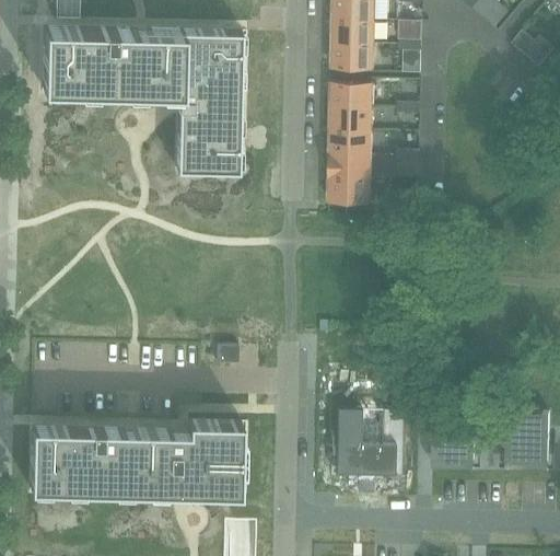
[(331,0),(331,22),(374,22),(374,0),(331,0)]
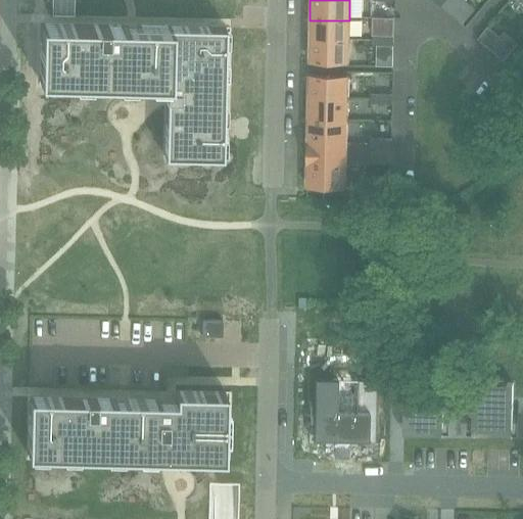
[(432,0),(431,2),(440,10),(446,2),(443,0),(432,0)]
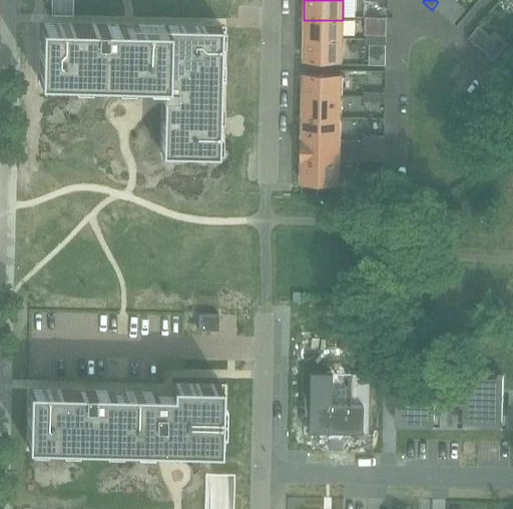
[(304,20),(304,41),(342,42),(343,20),(304,20)]
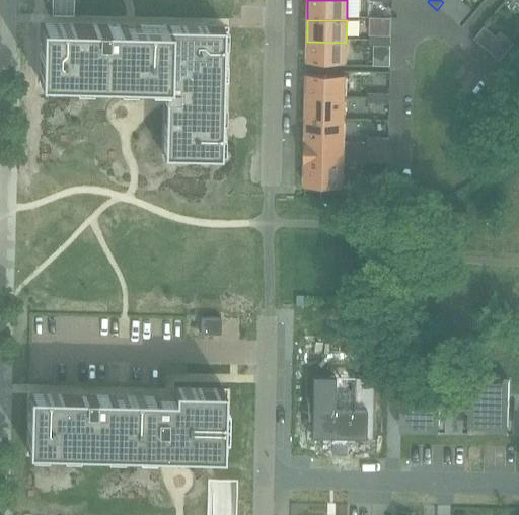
[(370,48),(380,48),(380,39),(370,39),(370,48)]
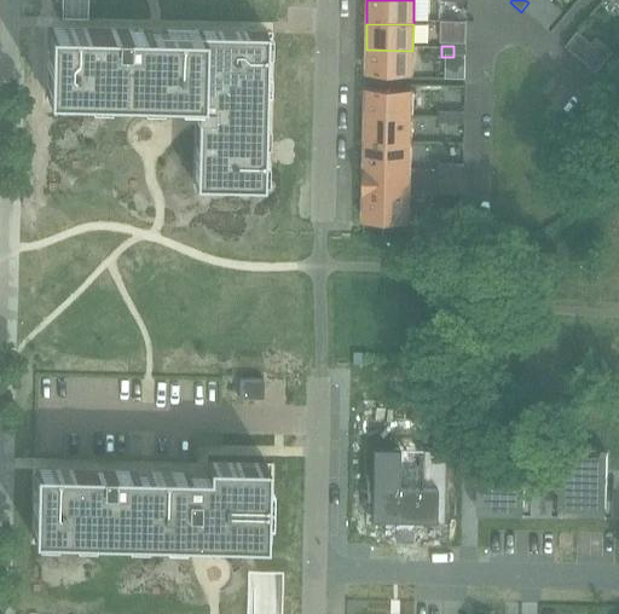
[(453,46),(453,57),(466,57),(466,47),(453,46)]
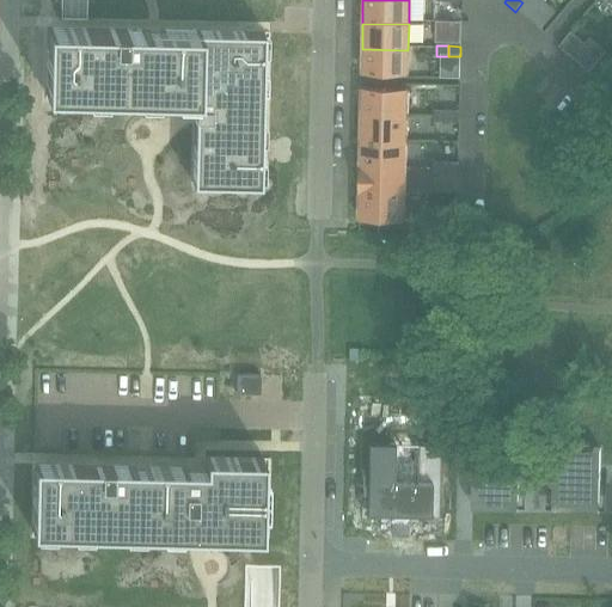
[(362,49),(361,77),(408,78),(408,50),(362,49)]
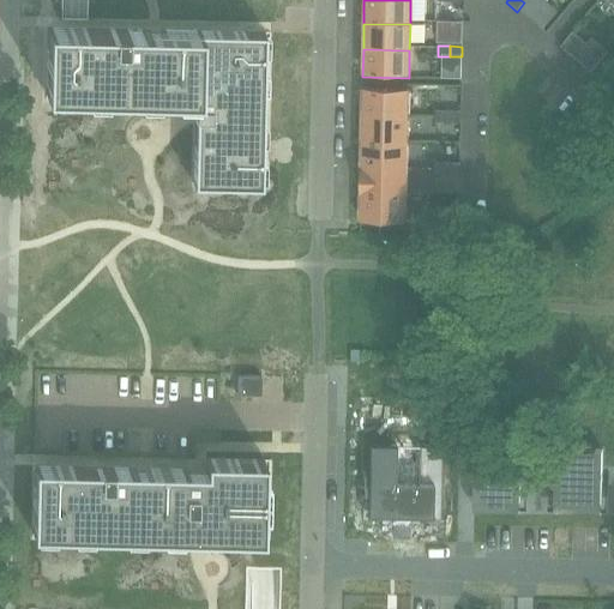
[(613,62),(606,56),(599,65),(609,74),(613,68),(613,62)]
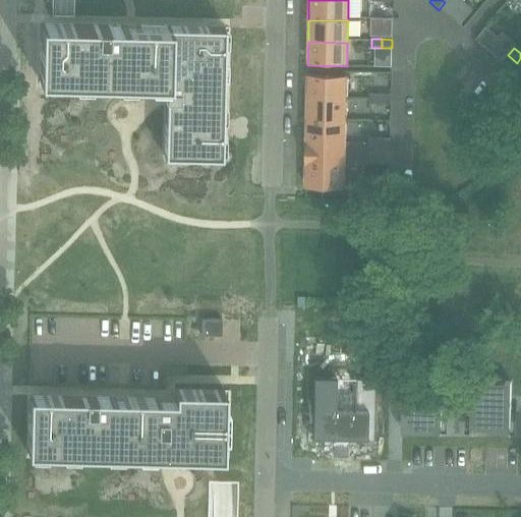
[(501,63),(511,71),(517,63),(508,55),(501,63)]
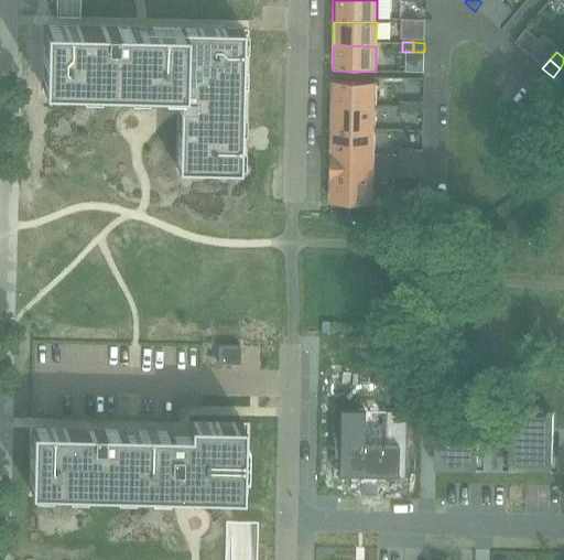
[(333,84),(333,109),(375,110),(375,85),(333,84)]
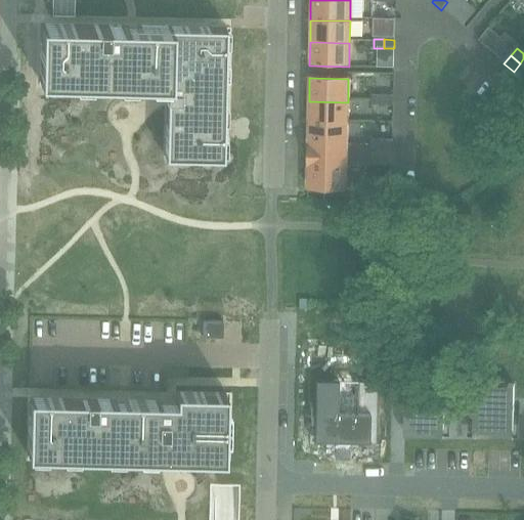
[(373,106),(383,106),(383,98),(373,98),(373,106)]
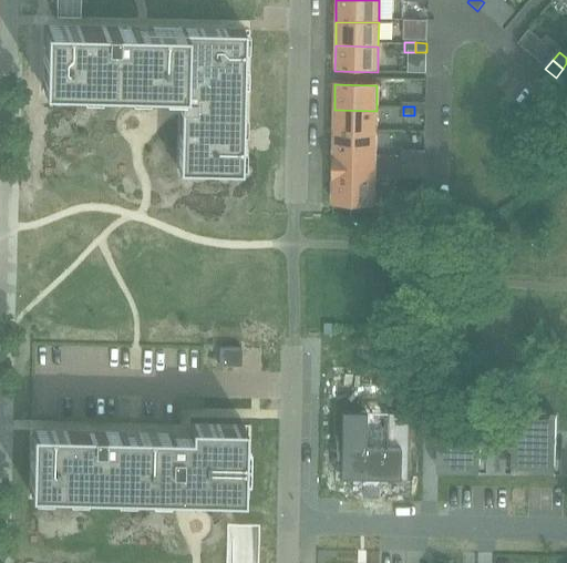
[(414,106),(414,115),(425,116),(425,106),(414,106)]
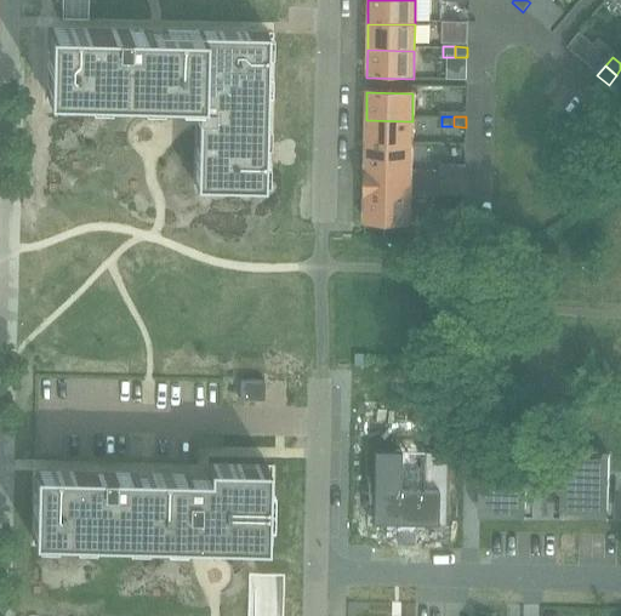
[(366,120),(365,146),(411,147),(412,121),(366,120)]
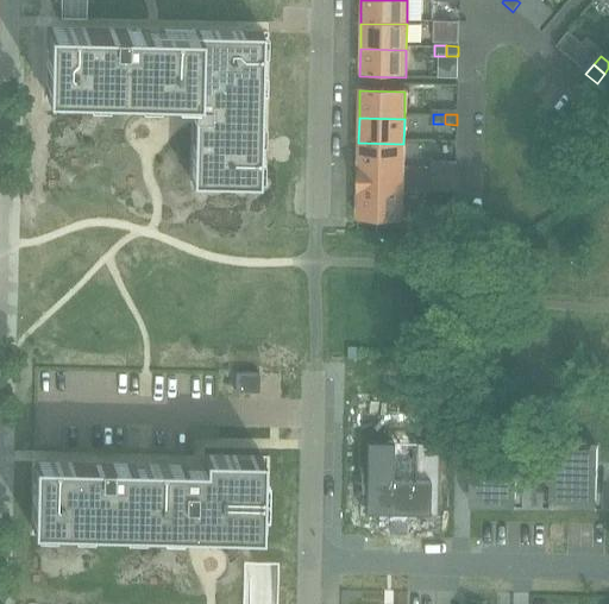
[(358,143),(358,169),(403,170),(403,144),(358,143)]
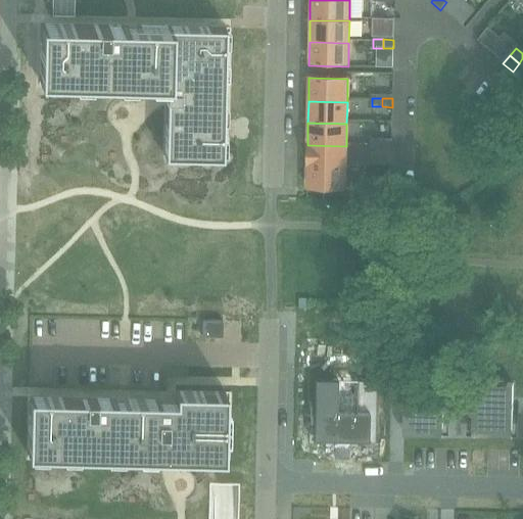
[(370,150),(380,150),(381,142),(371,142),(370,150)]
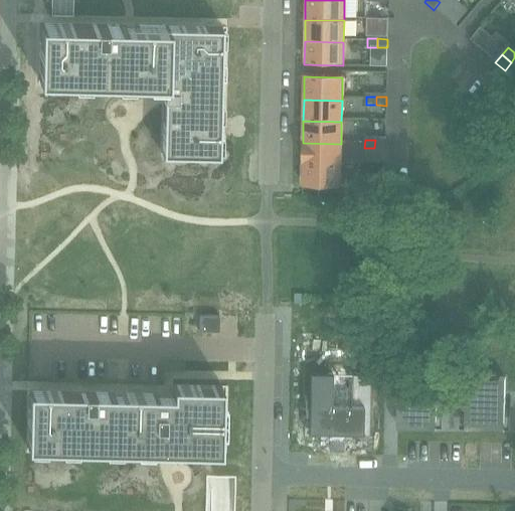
[(375,140),(374,148),(385,149),(385,140),(375,140)]
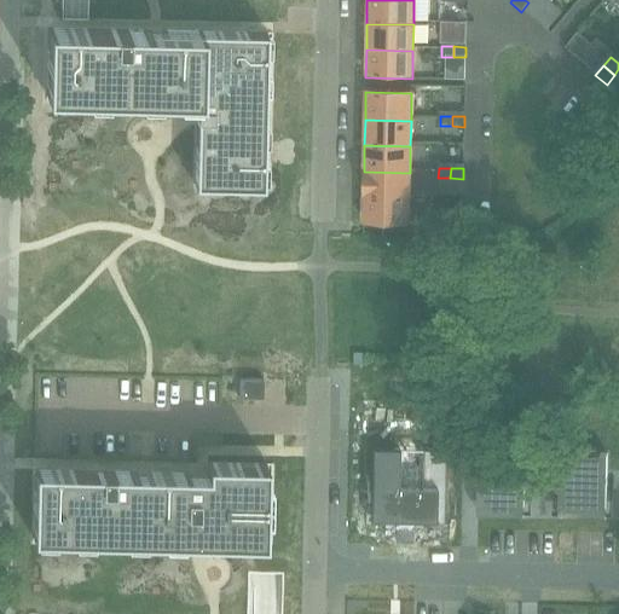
[(364,172),(363,198),(409,198),(410,173),(364,172)]
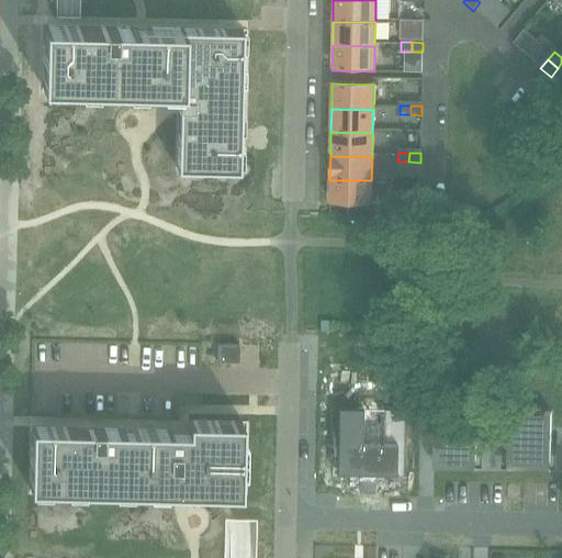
[(329,180),(329,204),(371,205),(371,180),(329,180)]
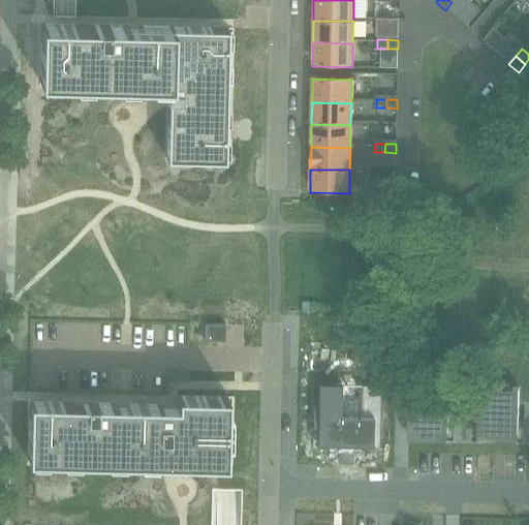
[(205,328),(204,344),(225,345),(225,336),(225,329),(205,328)]
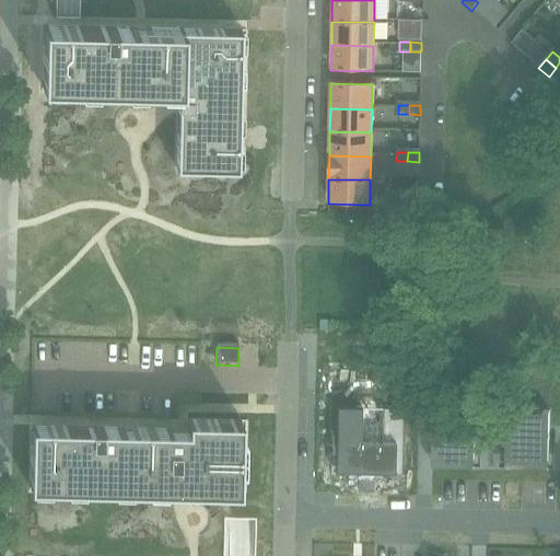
[(445,358),(440,371),(447,374),(453,362),(445,358)]
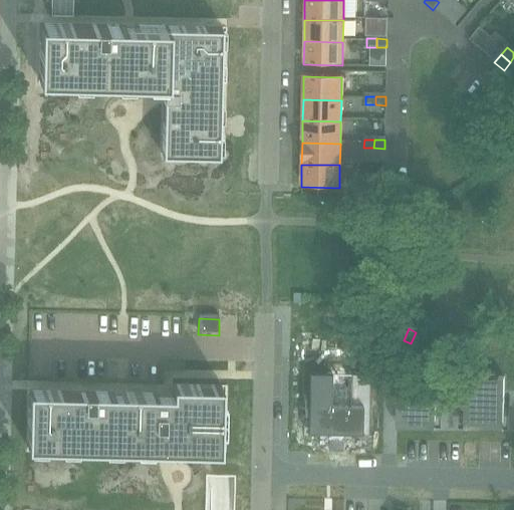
[(416,332),(411,343),(418,346),(423,335),(416,332)]
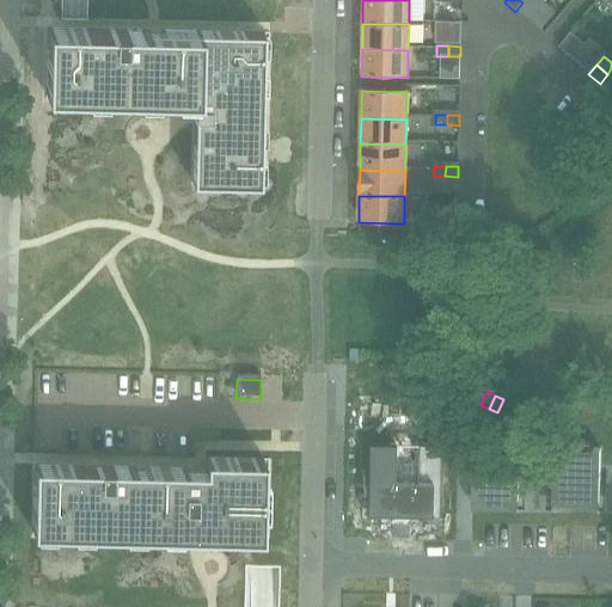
[(503,399),(497,412),(506,416),(512,403),(503,399)]
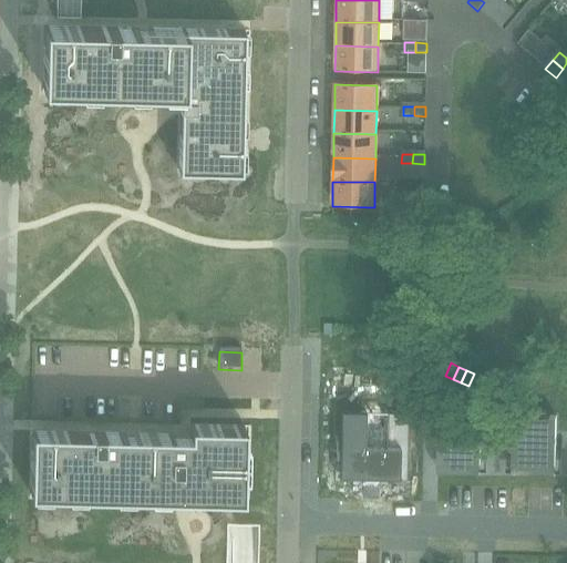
[(474,374),(468,386),(477,389),(483,377),(474,374)]
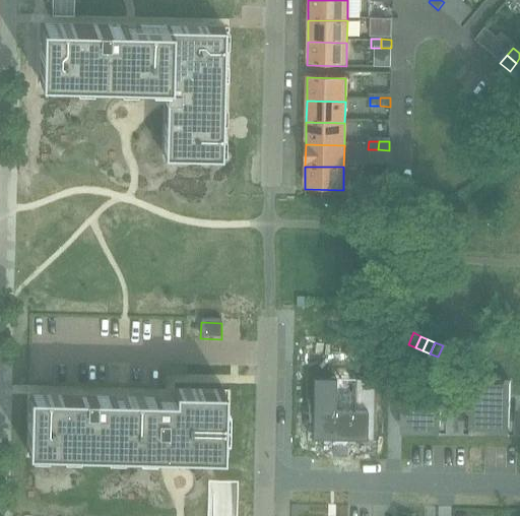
[(447,346),(446,355),(459,355),(459,346),(447,346)]
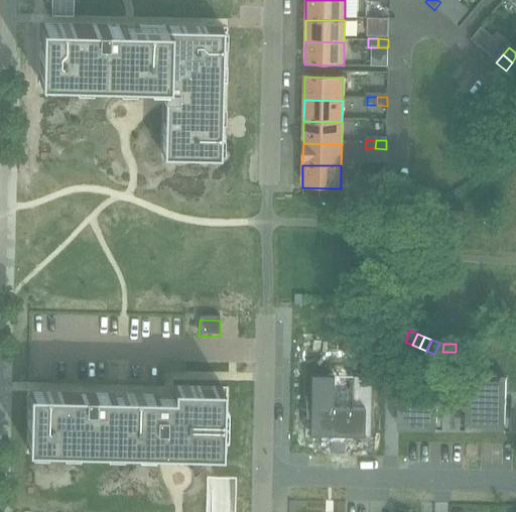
[(384,354),(397,355),(397,347),(384,346),(384,354)]
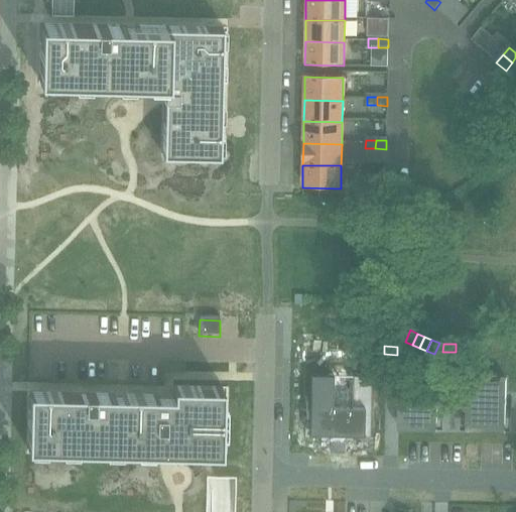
[(442,352),(442,360),(456,360),(456,352),(442,352)]
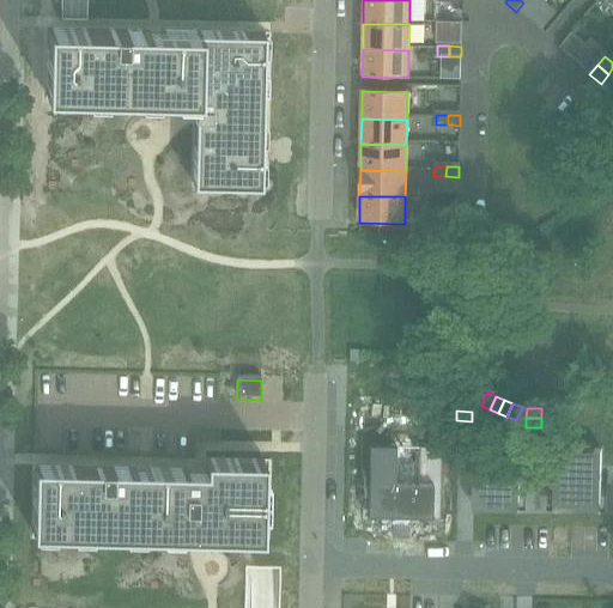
[(456,431),(471,431),(472,421),(456,420),(456,431)]
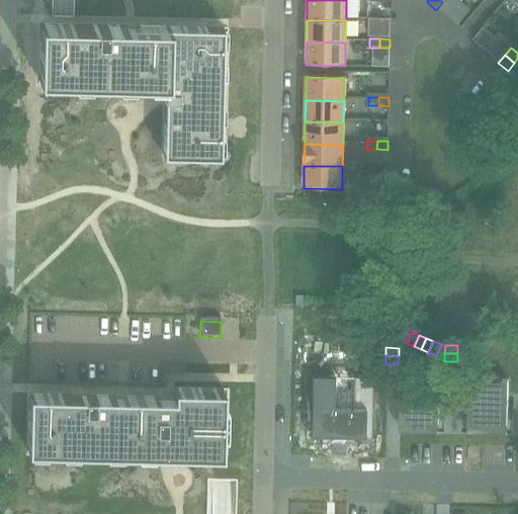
[(312,378),(311,439),(371,440),(373,379),(353,379),(353,416),(334,415),(335,379),(312,378)]
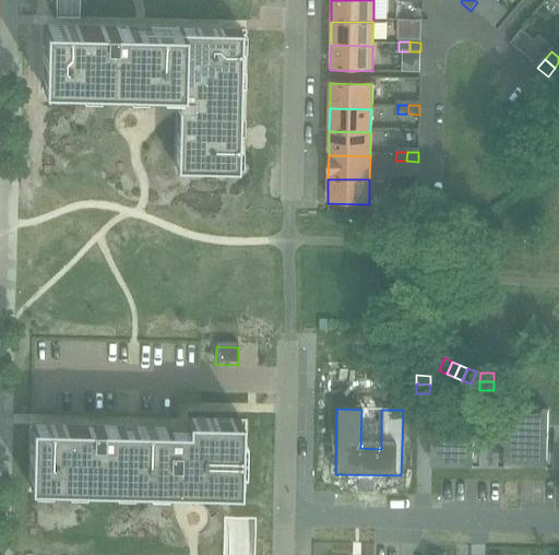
[(507,458),(526,458),(527,413),(506,413),(506,434),(500,434),(499,459),(506,459),(507,459),(507,458)]
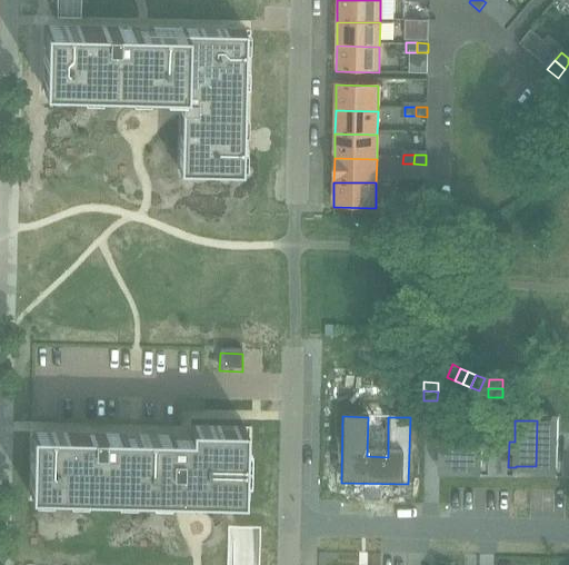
[(558,422),(537,420),(536,466),(556,466),(556,468),(557,468),(557,467),(563,468),(563,443),(558,443),(558,422)]
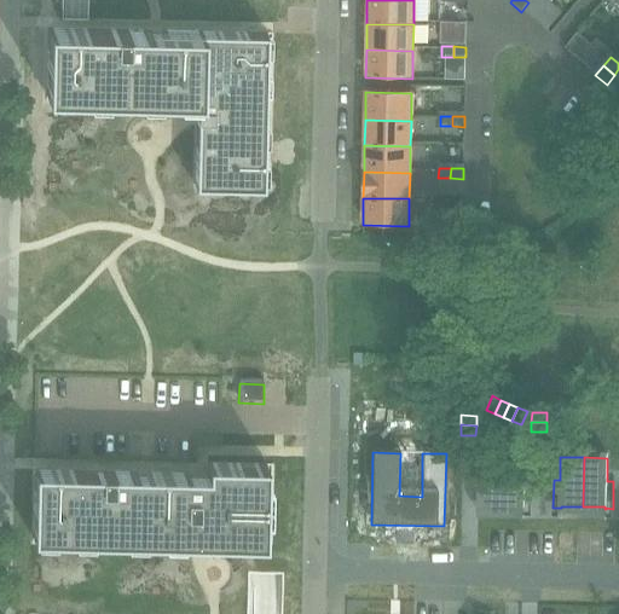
[(525,507),(531,507),(532,480),(526,480),(526,473),(479,471),(478,505),(480,505),(480,504),(524,505),(524,507),(525,507)]
